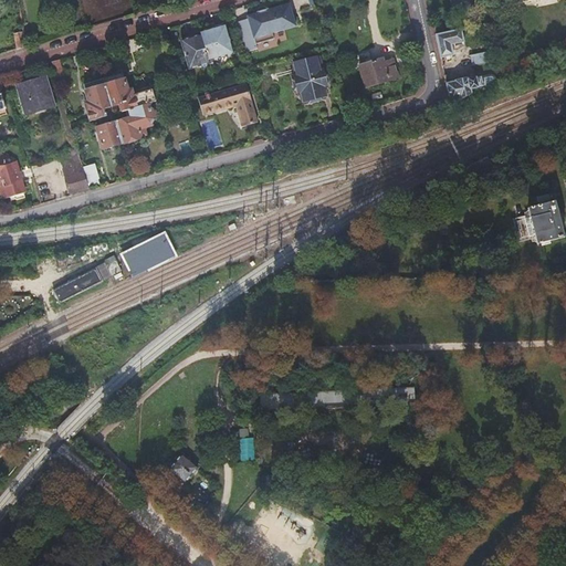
[(474,0),(453,0),(457,12),(477,8),(474,0)]
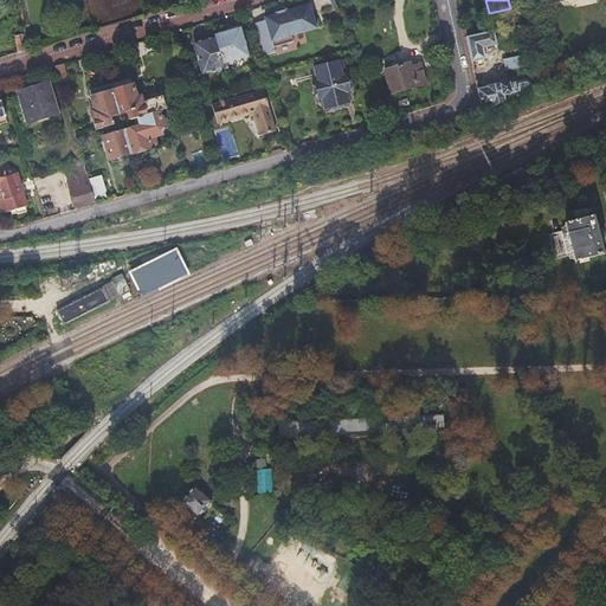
[(260,6),(251,10),(258,32),(268,30),(260,6)]
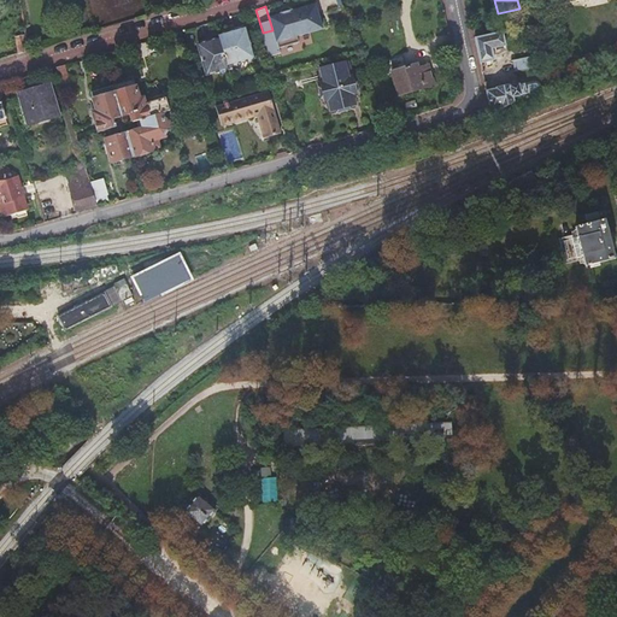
[(219,39),(199,45),(207,75),(229,69),(228,65),(253,58),(245,29),(218,36),(219,39)]
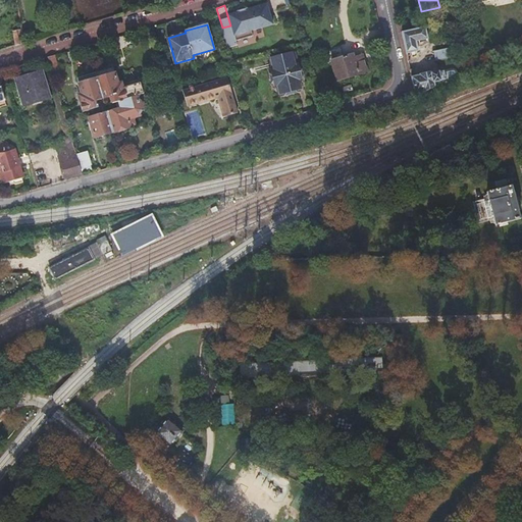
[(425,28),(414,30),(415,36),(427,34),(425,28)]
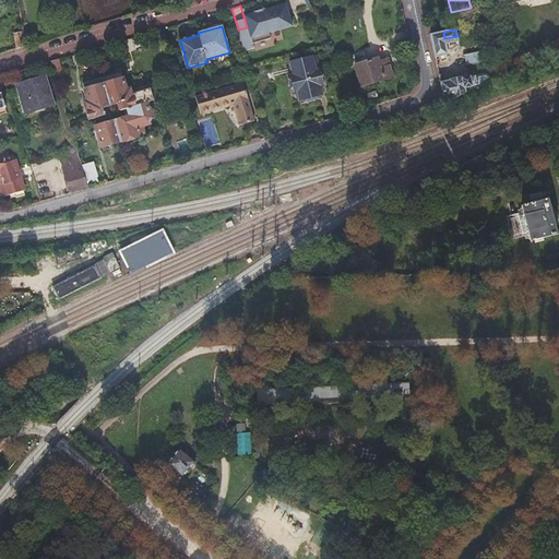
[(18,49),(26,47),(23,32),(14,33),(18,49)]
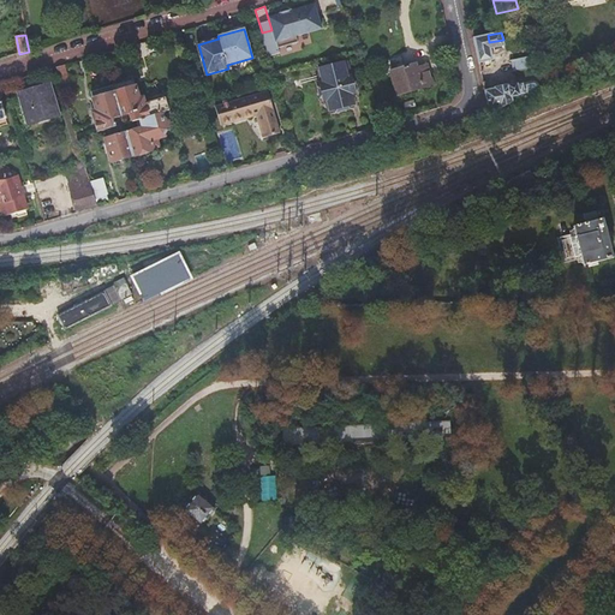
[(488,35),(473,37),(477,53),(479,63),(490,60),(494,60),(503,58),(506,52),(503,40),(489,42),(488,35)]
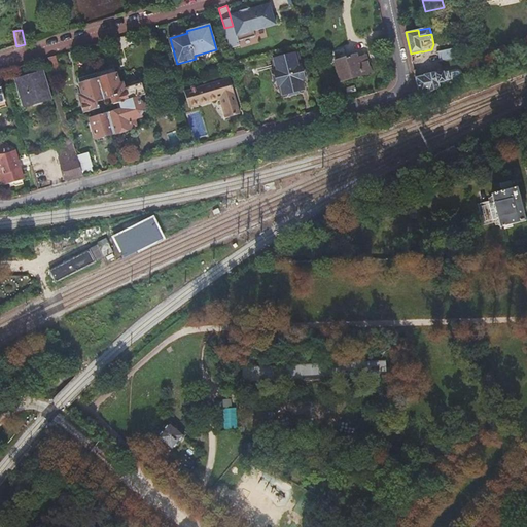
[(457,55),(455,48),(438,51),(440,62),(452,59),(453,59),(454,58),(455,58),(456,57),(456,56),(457,56),(457,55)]
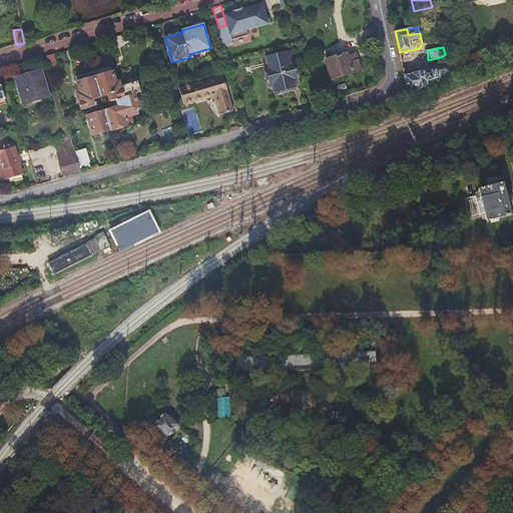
[(271,69),(268,70),(271,83),(274,82),(276,91),(295,87),(293,77),(296,76),(290,52),(269,57),(271,69)]
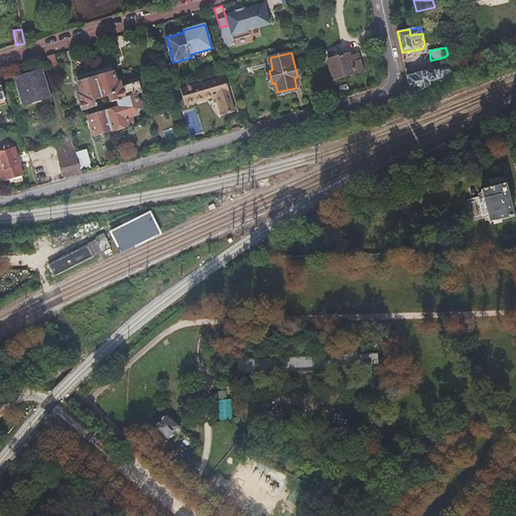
[(349,53),(328,59),(334,81),(363,72),(358,54),(350,57),(349,53)]
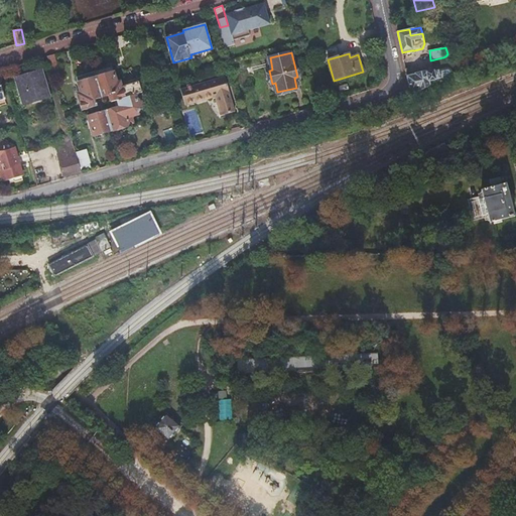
[(54,54),(47,56),(51,73),(58,70),(54,54)]
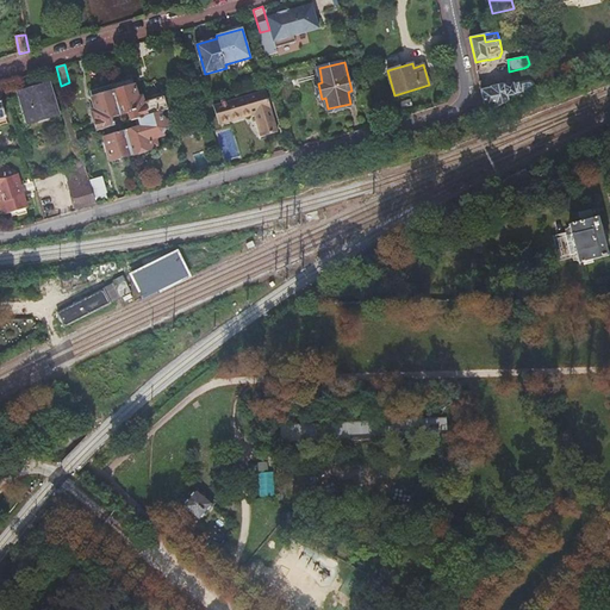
[(490,66),(490,67),(480,68),(483,83),(502,81),(500,66),(490,66)]
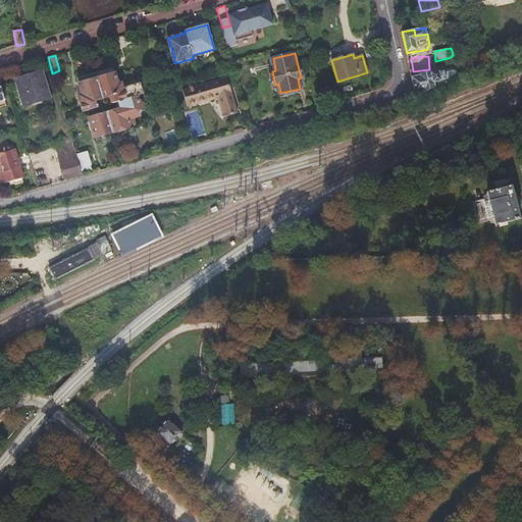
[(113,68),(96,73),(105,105),(138,96),(145,94),(143,86),(142,86),(141,83),(140,84),(138,81),(122,86),(121,84),(118,85),(113,68)]
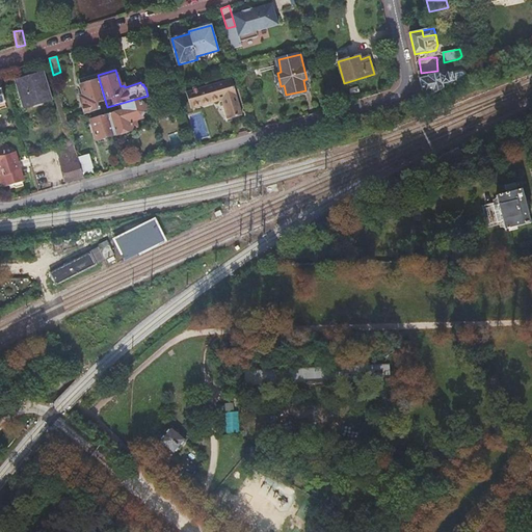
[(457,72),(459,80),(468,78),(469,78),(469,77),(470,76),(470,75),(470,74),(470,73),(469,72),(468,71),(467,71),(466,70),(464,70),(457,72)]
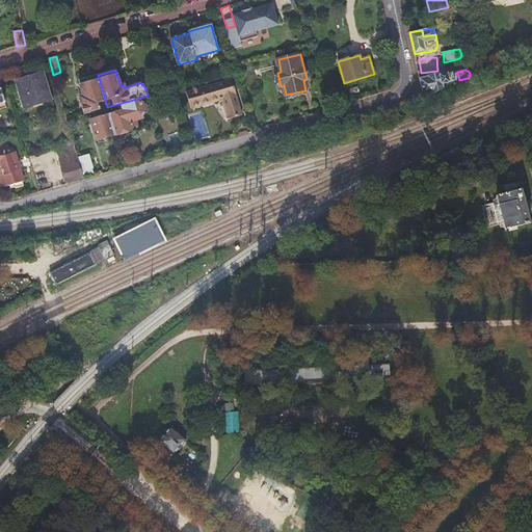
[(14,80),(15,83),(24,80),(25,84),(36,80),(35,77),(45,74),(45,71),(14,80)]
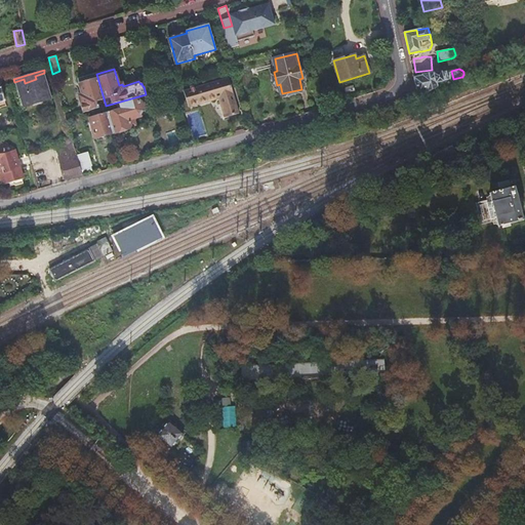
[(414,77),(418,98),(439,88),(438,83),(453,79),(451,71),(435,74),(435,73),(414,77)]
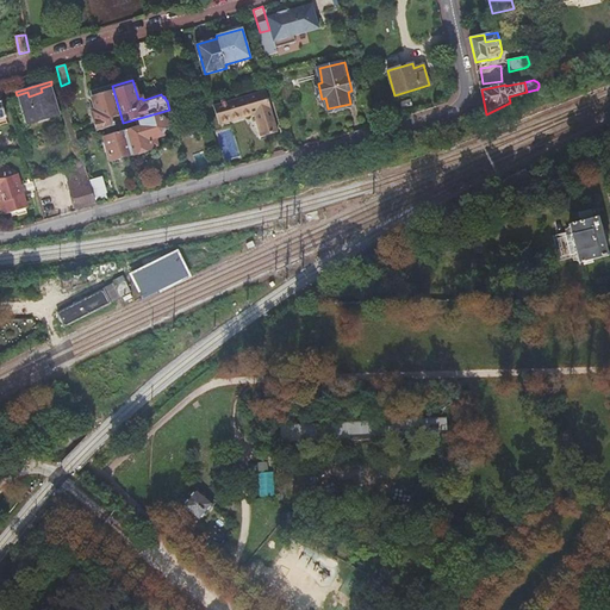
[(27,92),(17,95),(25,123),(37,119),(36,114),(47,112),(48,117),(60,113),(51,85),(41,88),(42,92),(29,97),(27,92)]
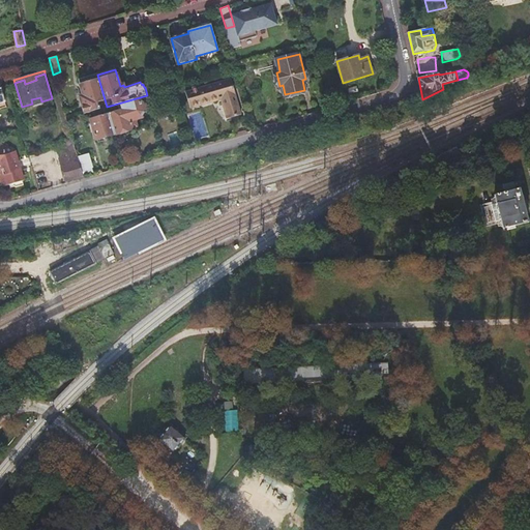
[(81,96),(86,114),(107,107),(97,75),(79,80),(83,95),(81,96)]
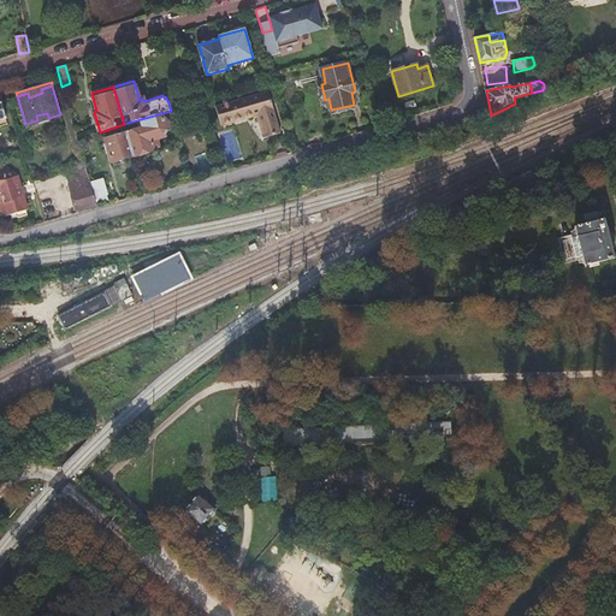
[(270,92),(237,100),(229,102),(225,104),(217,106),(221,124),(256,114),(264,140),(283,134),(270,92)]
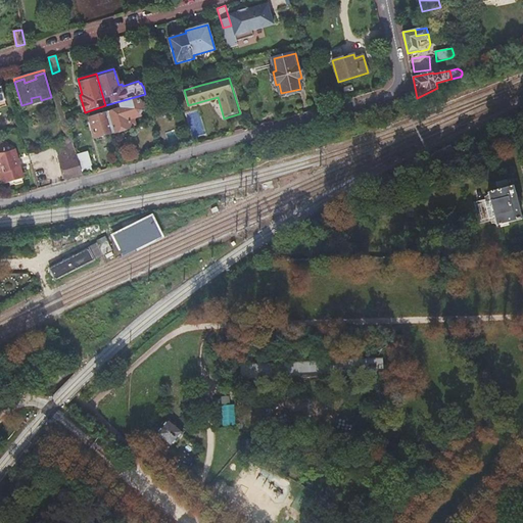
[(32,102),(21,105),(21,108),(52,99),(51,97),(41,100),(40,96),(31,98),(32,102)]
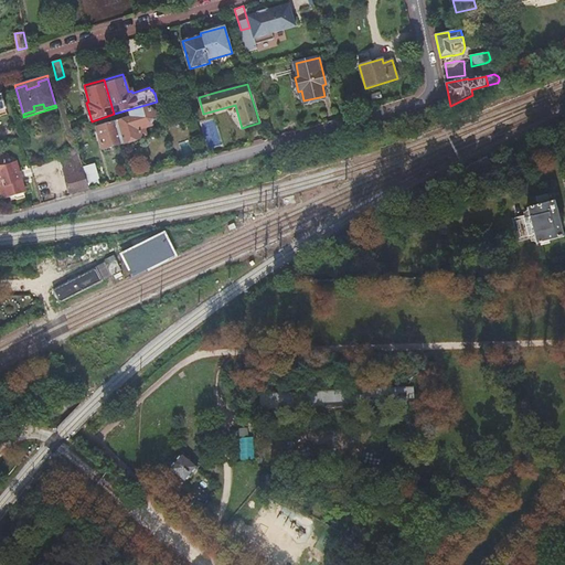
[(149,104),(114,114),(116,121),(123,144),(124,147),(132,145),(131,141),(142,137),(141,136),(146,135),(145,129),(146,127),(151,125),(155,119),(149,104)]
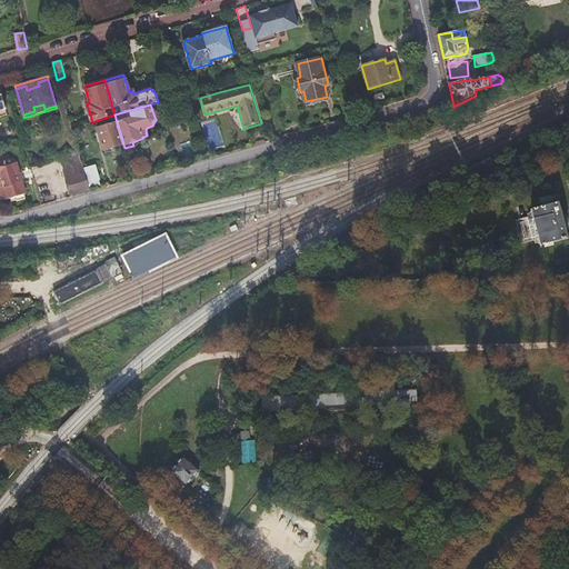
[(123,145),(117,122),(98,129),(105,150),(123,145)]
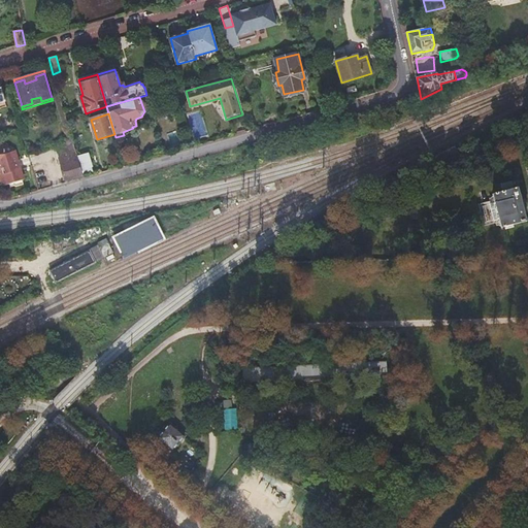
[(187,126),(185,117),(180,118),(178,121),(179,127),(183,128),(187,126)]
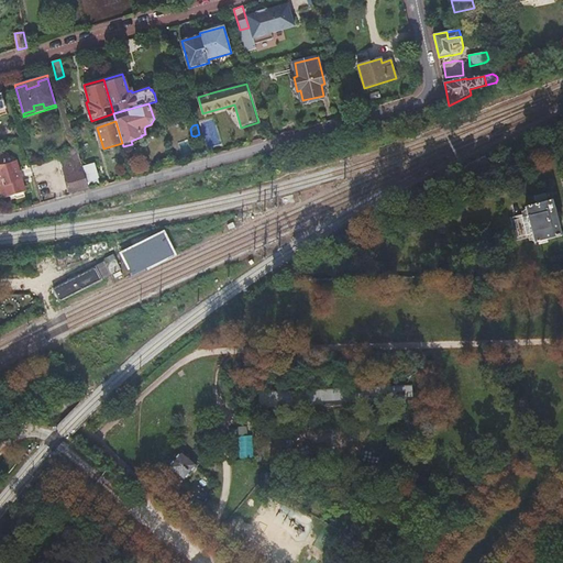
[(78,152),(58,157),(69,192),(88,187),(78,152)]
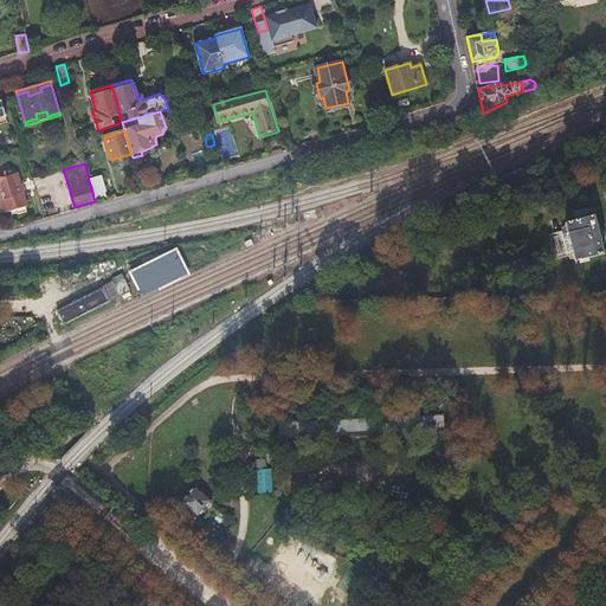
[(0,165),(0,192),(0,193),(0,192),(0,200),(4,213),(26,206),(15,171),(14,171),(10,172),(5,169),(4,165),(2,165),(0,165)]
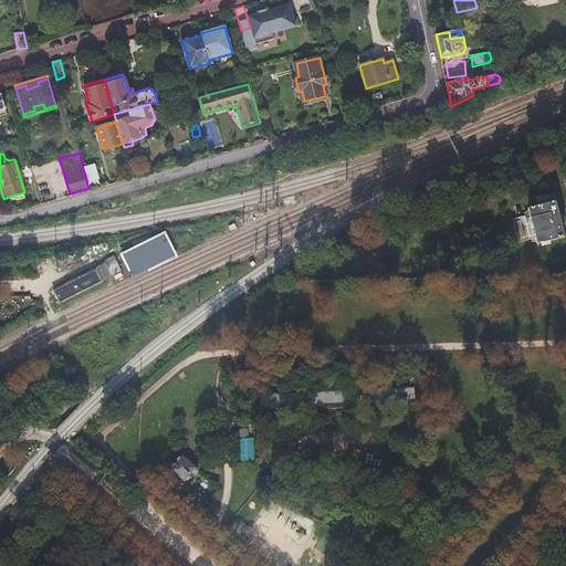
[(95,168),(84,171),(87,181),(98,178),(95,168)]
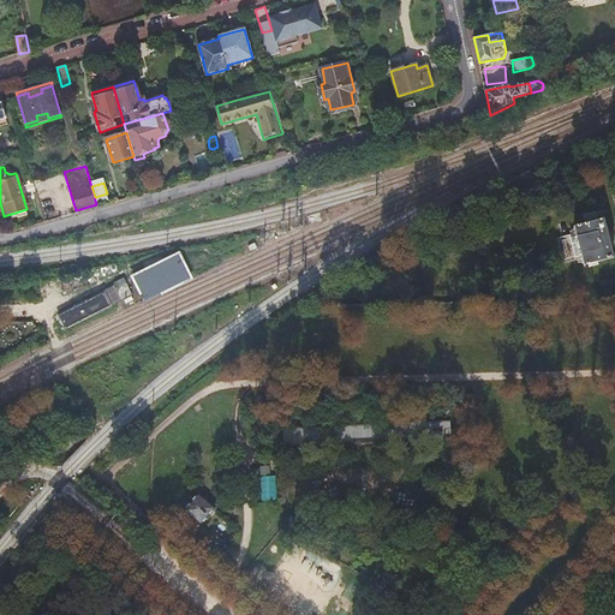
[(577,237),(562,240),(567,258),(581,255),(584,266),(613,258),(603,220),(599,220),(597,212),(584,215),(586,224),(574,227),(577,237)]
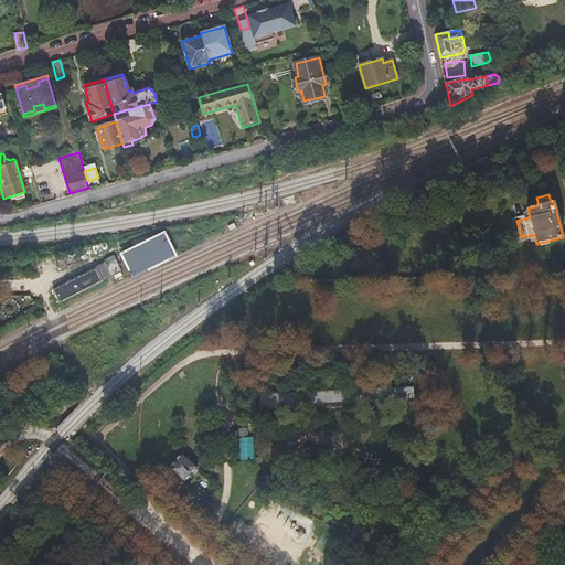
[(124,253),(136,277),(180,255),(168,231),(124,253)]
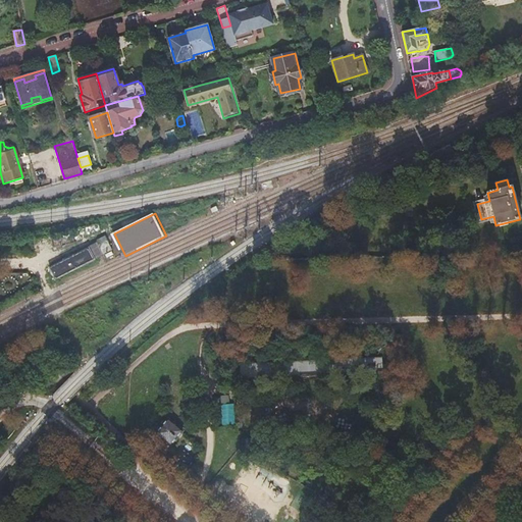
[(91,249),(51,267),(56,278),(96,259),(91,249)]
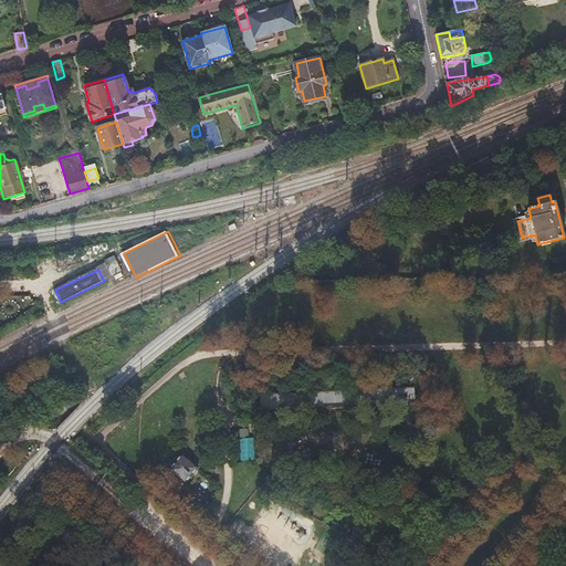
[(185,454),(171,471),(186,483),(200,467),(185,454)]
